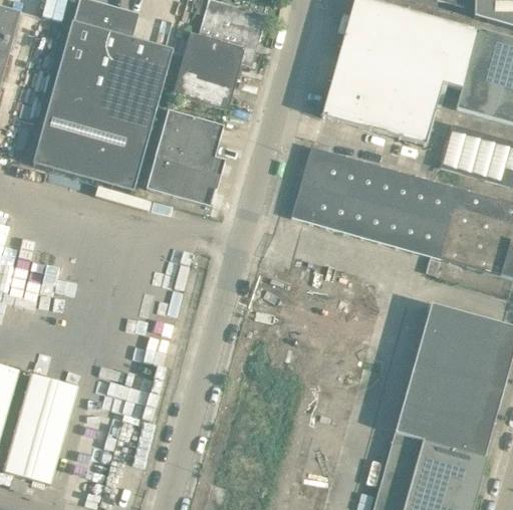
[(72,19),(50,99),(32,162),(134,190),(173,47),(133,36),(140,13),(109,5),(110,3),(100,0),(99,2),(93,0),(79,0),(73,20),(72,19)]
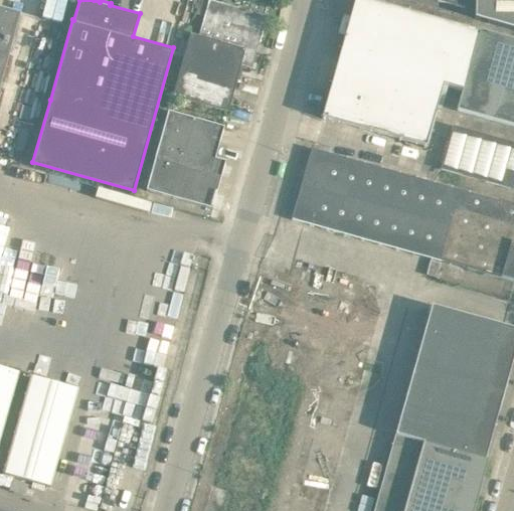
[(192,0),(190,9),(205,13),(199,32),(191,30),(173,93),(228,109),(241,61),(252,65),(267,12),(251,8),(251,7),(245,6),(222,0),(192,0)]
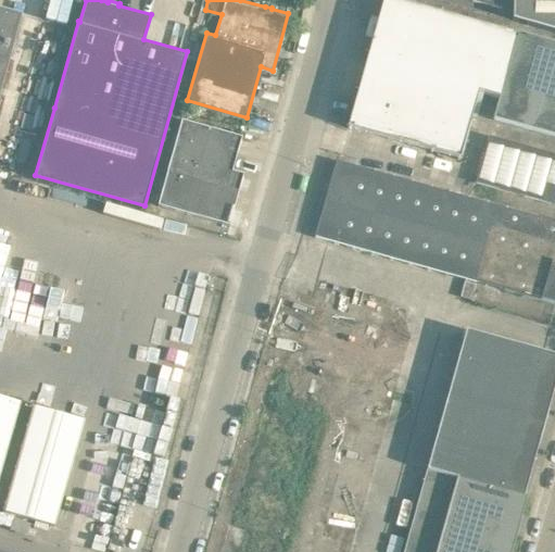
[(554,39),(518,29),(517,30),(406,0),(381,0),(348,124),(461,155),(479,88),(500,93),(493,115),(554,133),(554,39)]
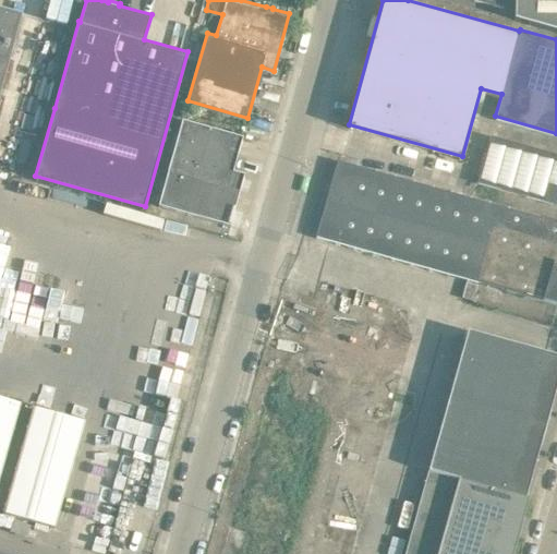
[(515,0),(515,16),(556,27),(556,0),(515,0)]
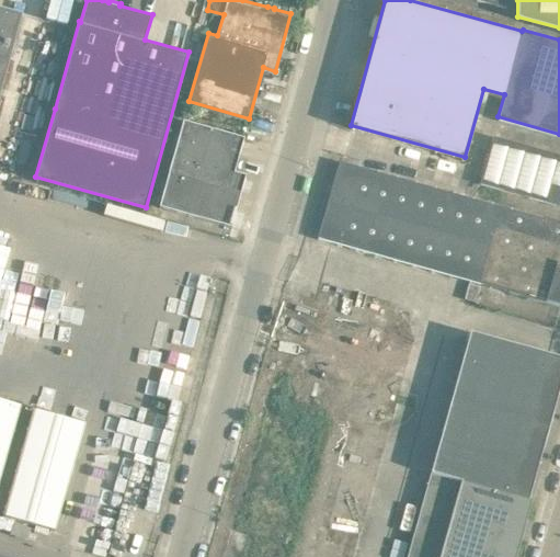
[(0,92),(23,10),(0,3),(0,92)]
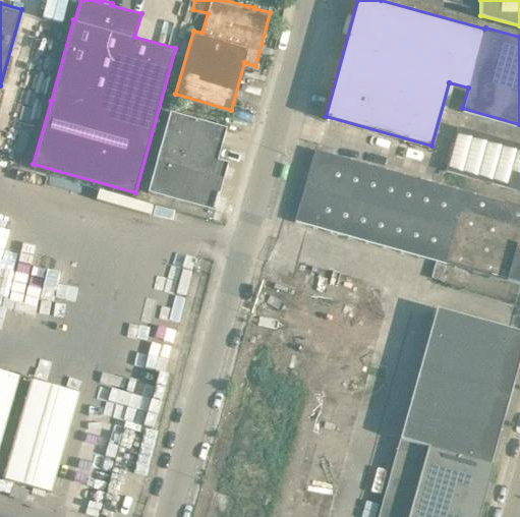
[(171,110),(158,158),(149,189),(216,208),(229,160),(218,157),(227,125),(171,110)]
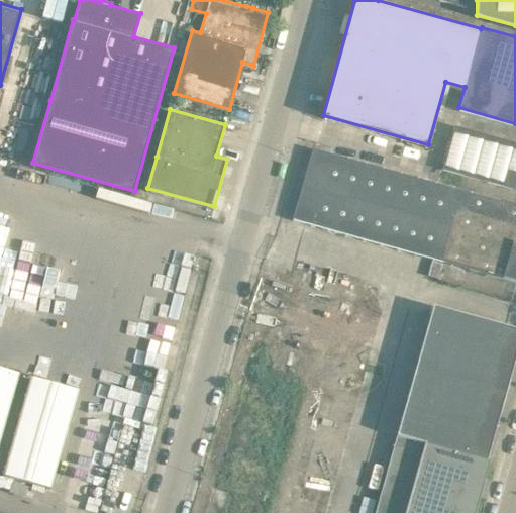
[(515,139),(455,123),(443,166),(515,186),(515,139)]
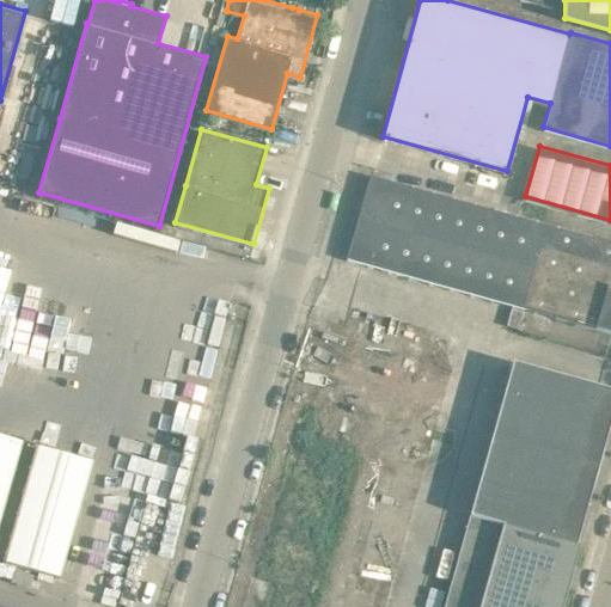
[(348,257),(524,306),(543,241),(553,244),(557,225),(371,172),(348,257)]
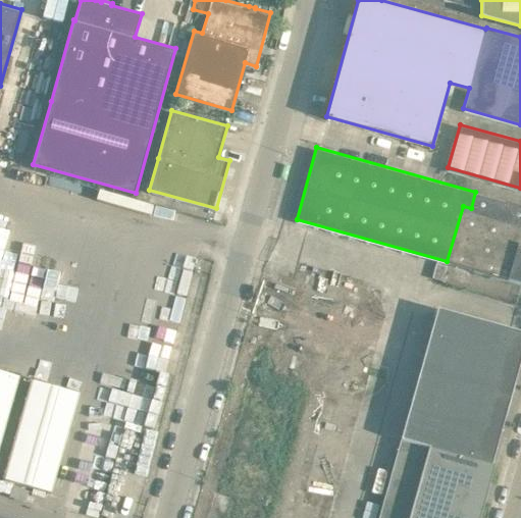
[(463,206),(447,261),(448,261),(448,260),(520,280),(520,205),(475,192),(471,208),(463,206)]
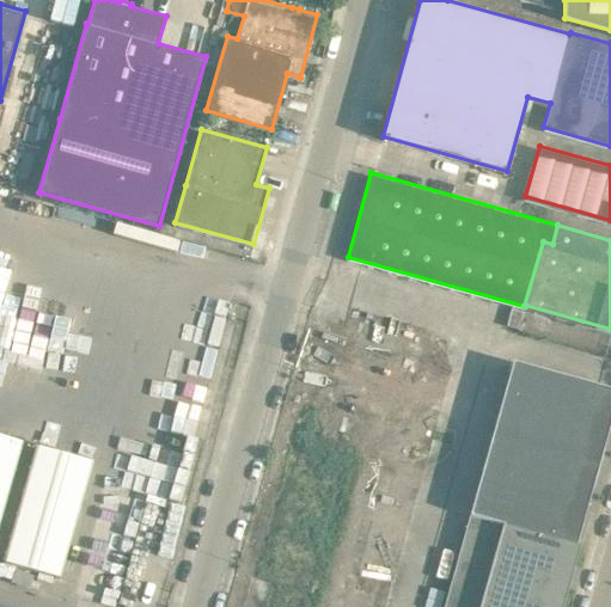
[(0,378),(50,394),(85,283),(69,279),(60,308),(44,304),(29,351),(12,345),(26,301),(0,293),(0,270),(1,268),(0,268),(0,378)]
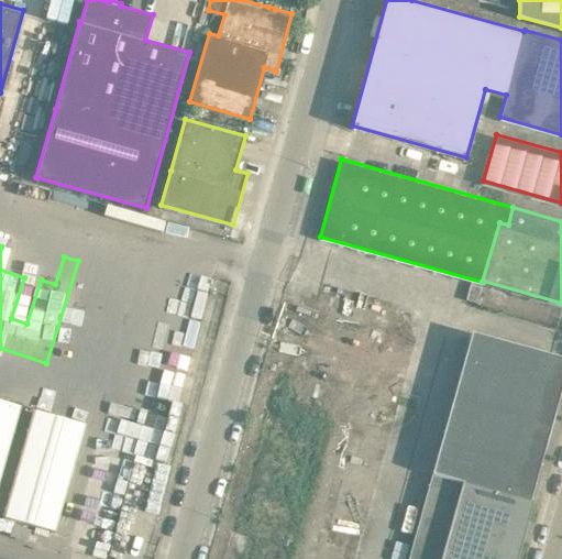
[(311,291),(274,424),(383,455),(420,321),(311,291)]
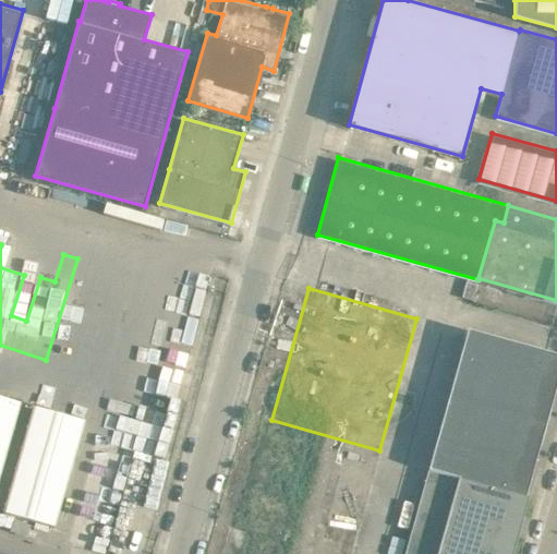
[(511,337),(556,349),(556,322),(519,311),(511,337)]
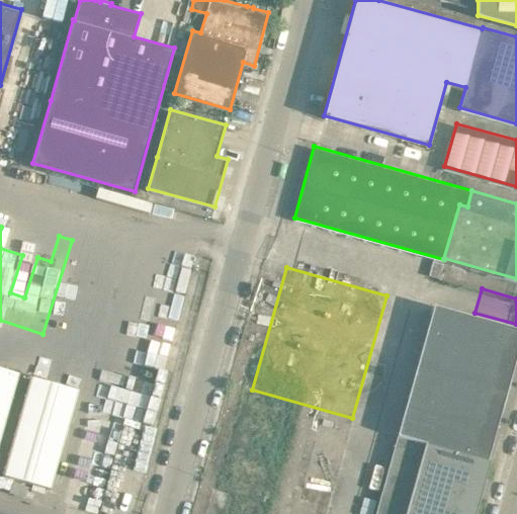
[(516,328),(435,305),(399,434),(488,459),(516,354),(516,328)]
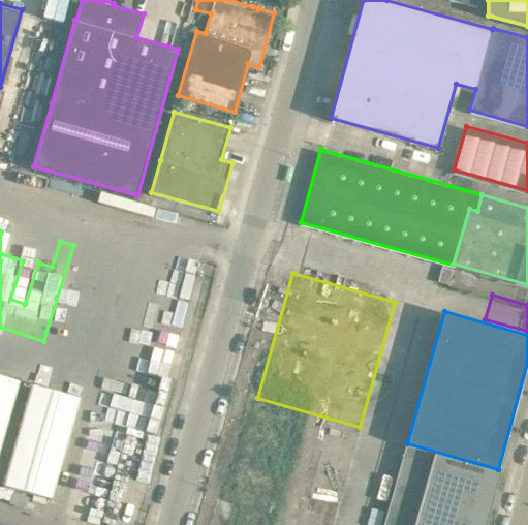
[(0,452),(21,379),(0,373),(0,452)]
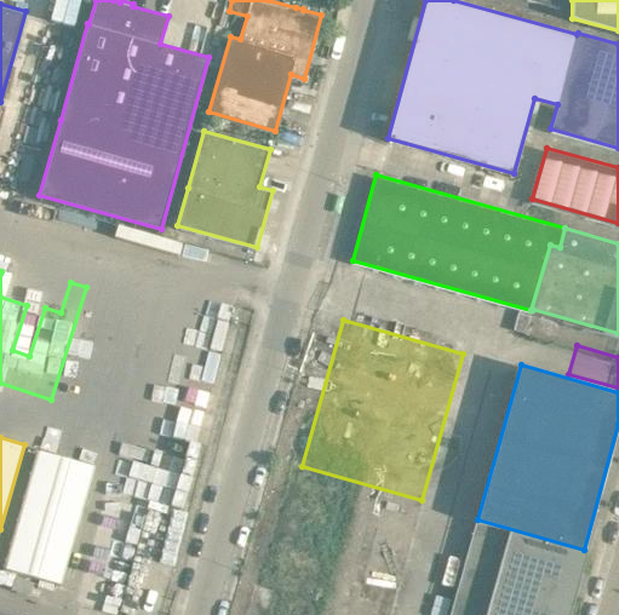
[(39,448),(36,448),(4,564),(5,564),(62,581),(96,464),(39,448)]
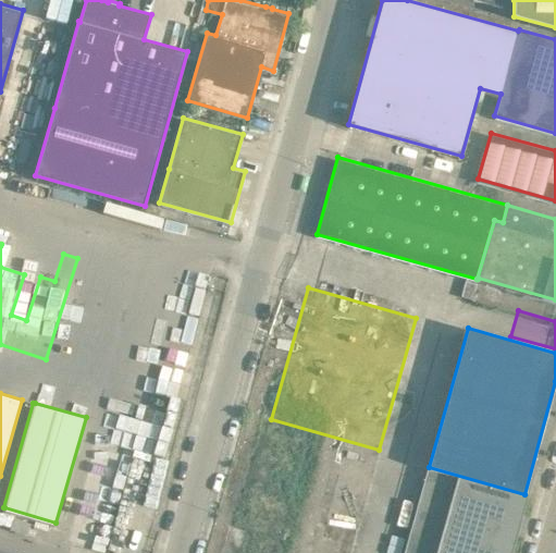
[(268,430),(233,552),(349,552),(375,461),(268,430)]
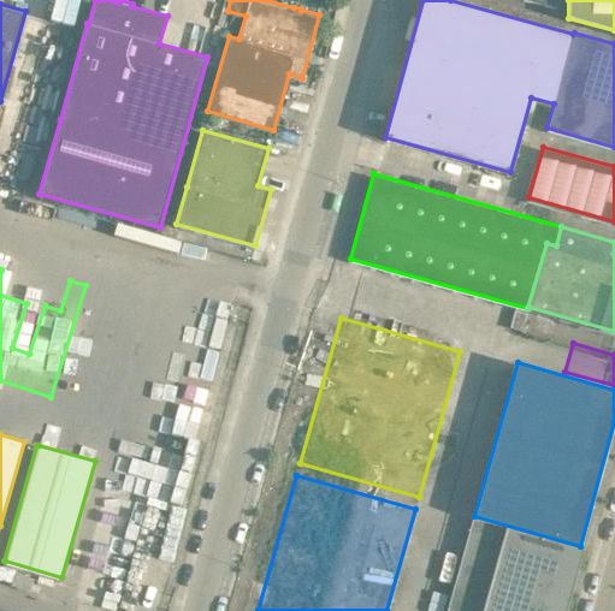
[(580,546),(474,516),(473,516),(473,517),(447,610),(561,610),(580,547),(581,547),(581,546),(580,546)]
